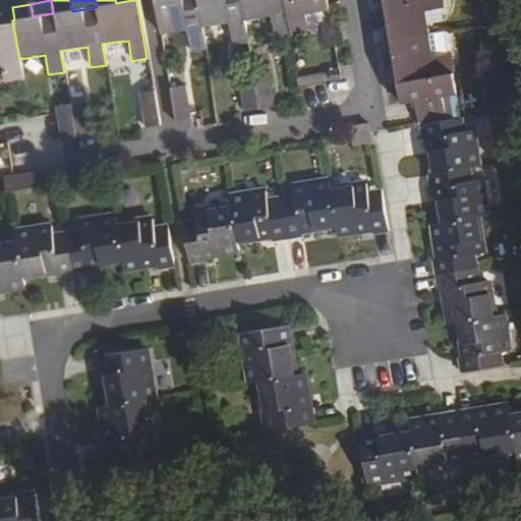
[(153,0),(160,36),(187,31),(190,51),(206,49),(201,29),(228,24),(231,44),(247,42),(244,21),(272,16),(275,38),(306,32),(303,12),(326,8),(324,0),(153,0)]
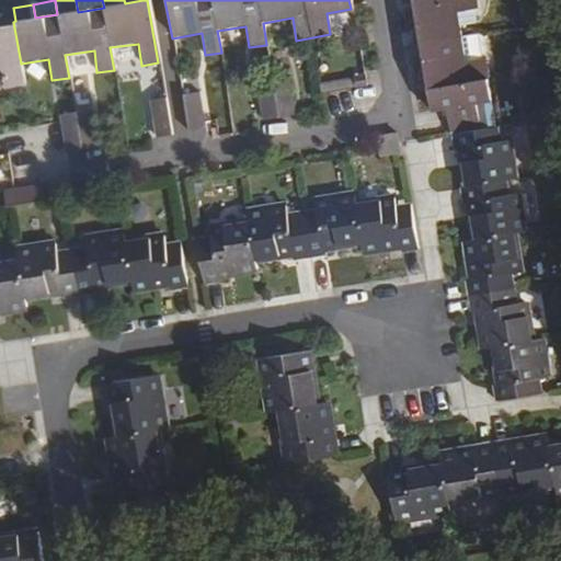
[(453,135),(476,132),(471,105),(491,103),(482,60),(465,63),(456,14),(474,12),(472,0),(395,0),(396,3),(412,0),(431,113),(445,111),(449,135),(453,135)]
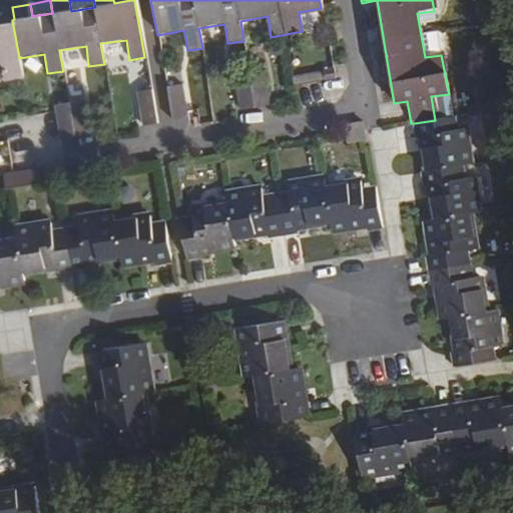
[(12,20),(0,21),(0,60),(0,61),(3,81),(23,78),(19,58),(12,20)]
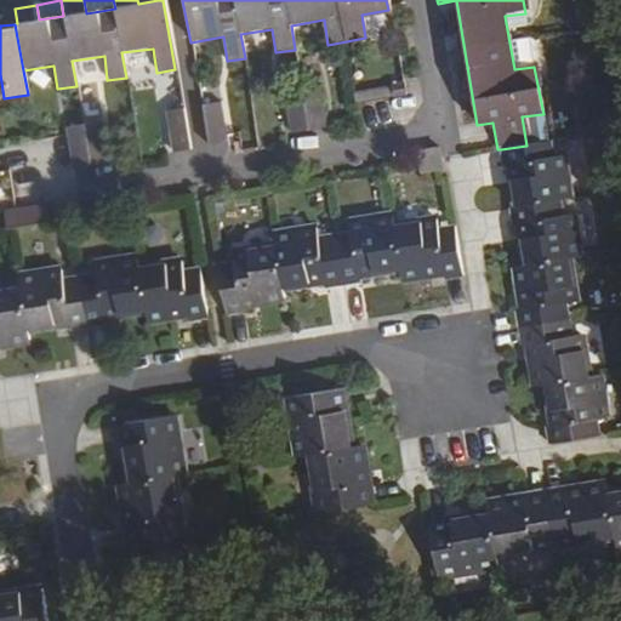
[(385,86),(387,98),(402,95),(399,83),(385,86)]
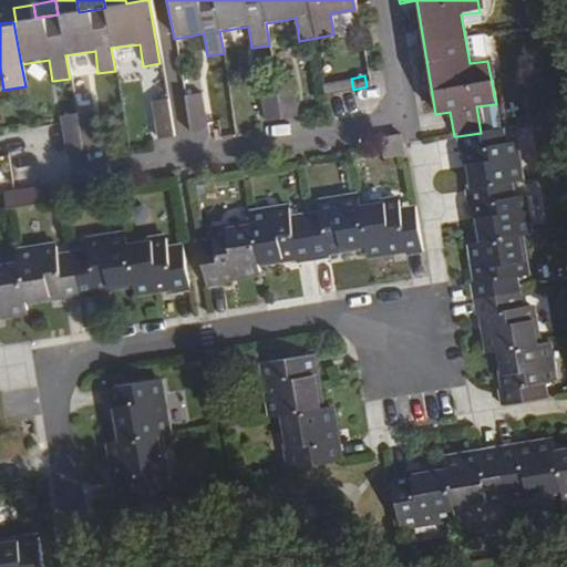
[(257,84),(264,121),(296,114),(290,80),(257,84)]
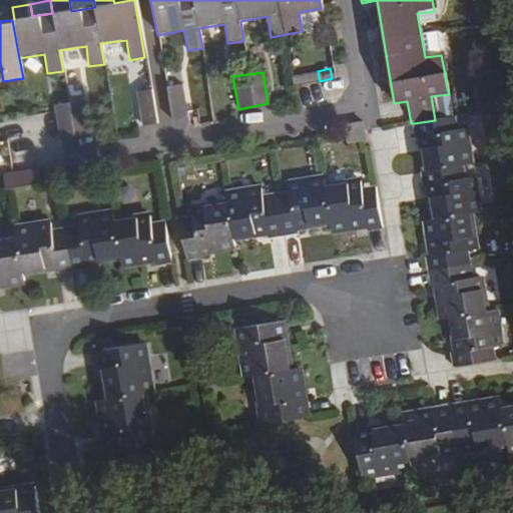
[(180,84),(167,87),(172,119),(186,117),(180,84)]
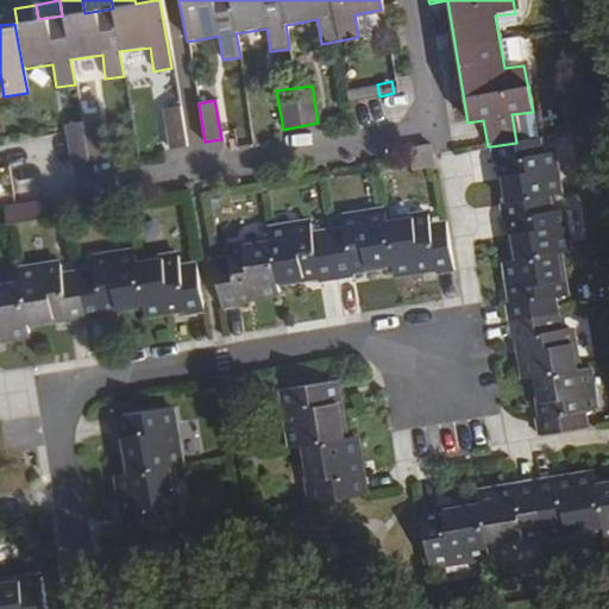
[(179,120),(176,107),(161,111),(167,148),(183,145),(179,120)]
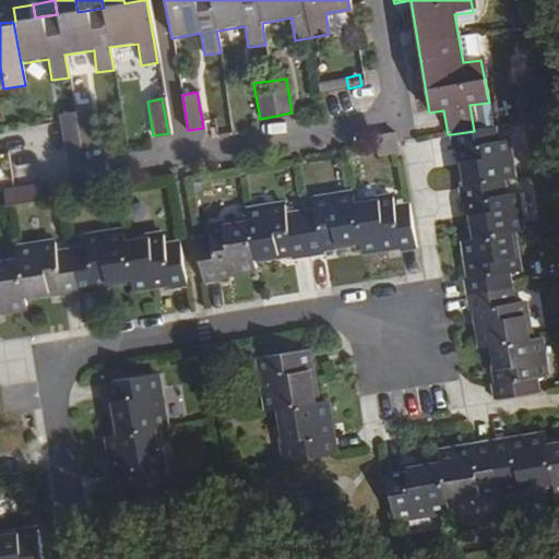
[(92,110),(58,116),(63,151),(96,145),(92,110)]
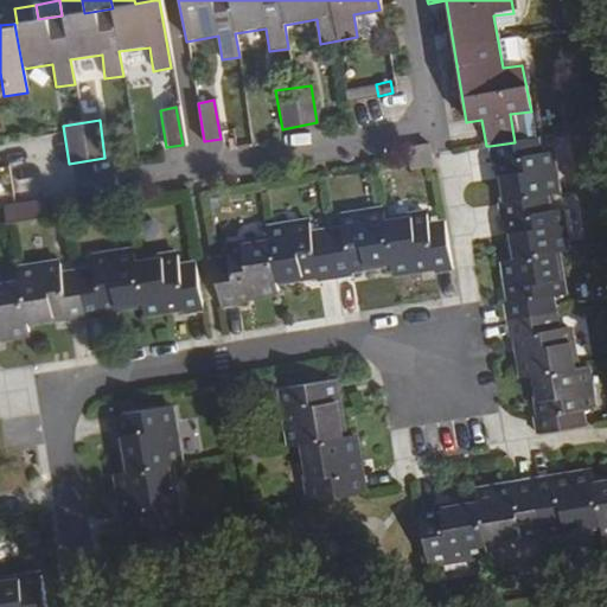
[(506,203),(551,196),(558,195),(551,154),(544,154),(542,138),(515,142),(490,146),(493,164),(500,163),(506,203)]
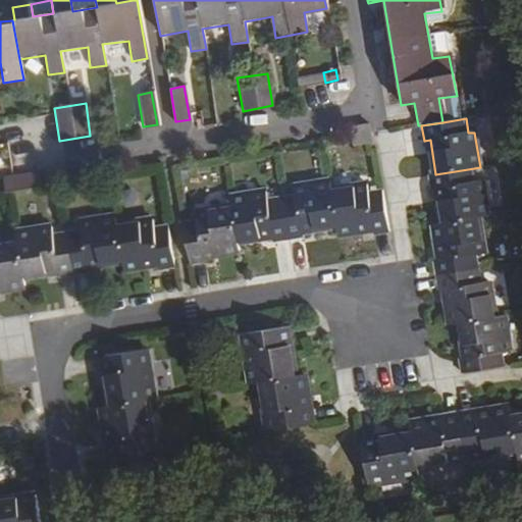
[(356,146),(375,143),(371,125),(353,127),(355,137),(356,146)]
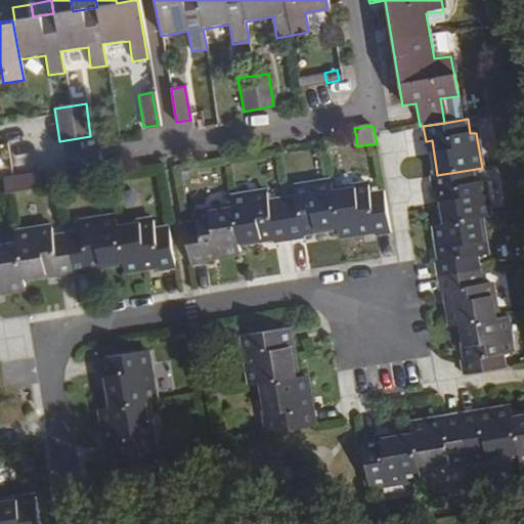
[(446,224),(480,218),(490,217),(484,182),(478,183),(476,169),(437,175),(432,176),(435,192),(441,191),(446,224)]
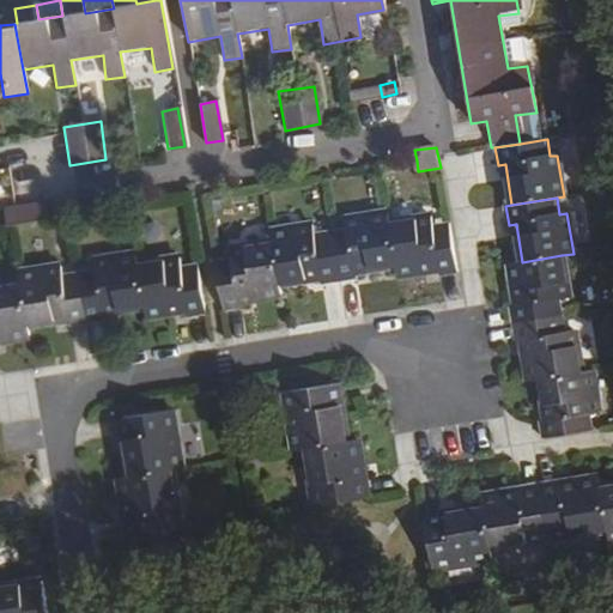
[(2,208),(5,226),(12,225),(47,220),(44,202),(14,207),(2,208)]
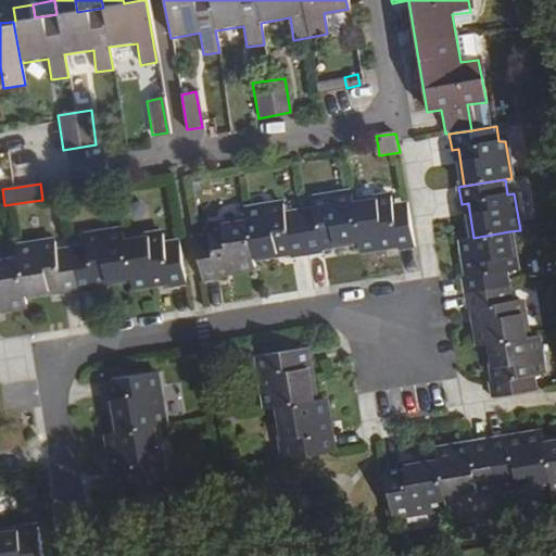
[(301,210),(308,256),(325,253),(325,247),(361,241),(355,204),(353,194),(316,200),(317,207),(301,210)]
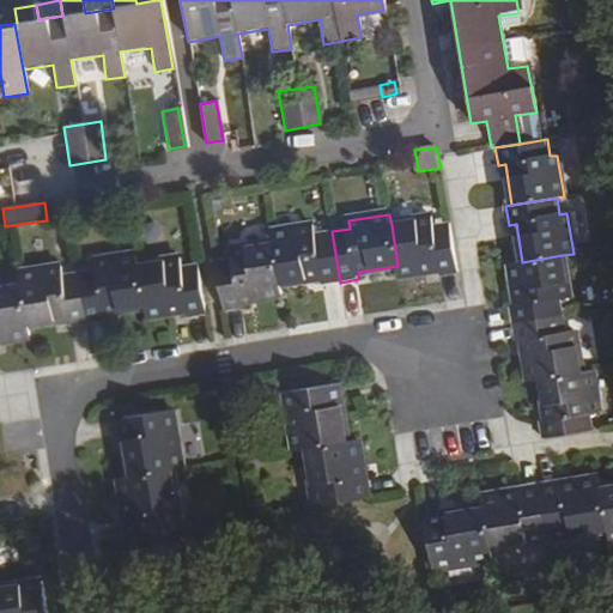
[(442,277),(460,274),(451,224),(434,228),(434,218),(392,225),(398,266),(400,275),(441,269),(442,277)]
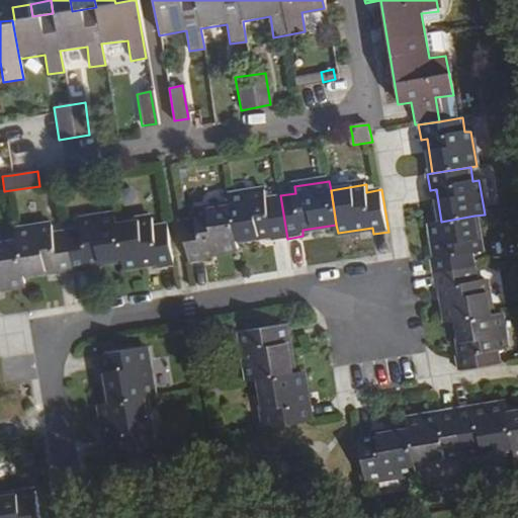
[(273,241),(287,239),(280,195),(265,198),(264,190),(231,196),(232,206),(238,241),(272,235),(273,241)]
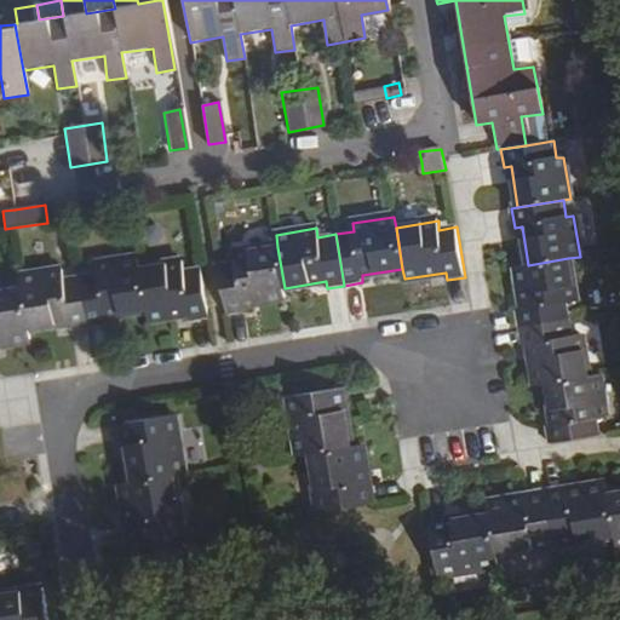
[(219,264),(228,315),(245,311),(244,304),(287,298),(285,288),(277,247),(236,254),(236,262),(219,264)]
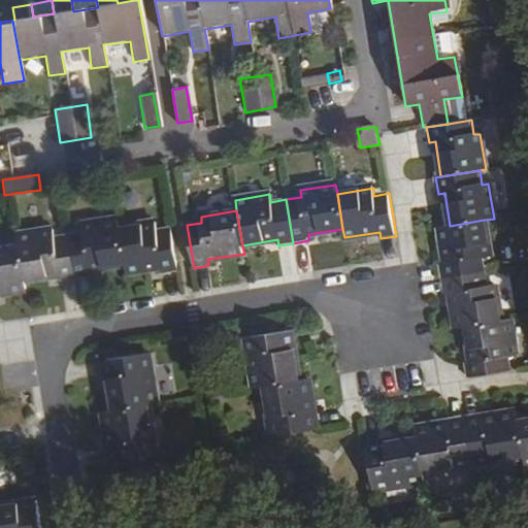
[(68,234),(76,278),(91,276),(90,270),(126,264),(121,228),(119,219),(81,224),(83,232),(68,234)]
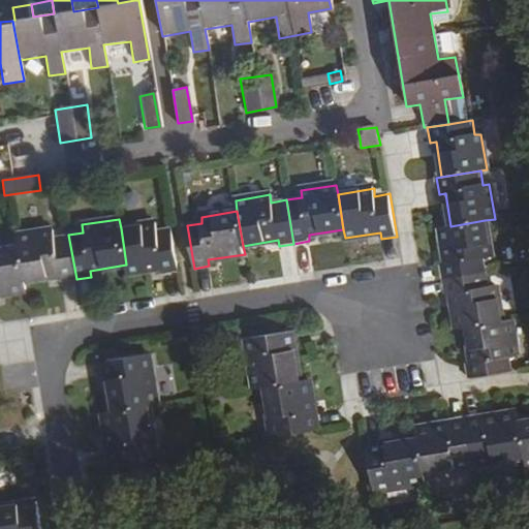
[(442,279),(487,272),(484,257),(491,256),(485,220),(450,226),(440,227),(446,263),(439,265),(442,279)]
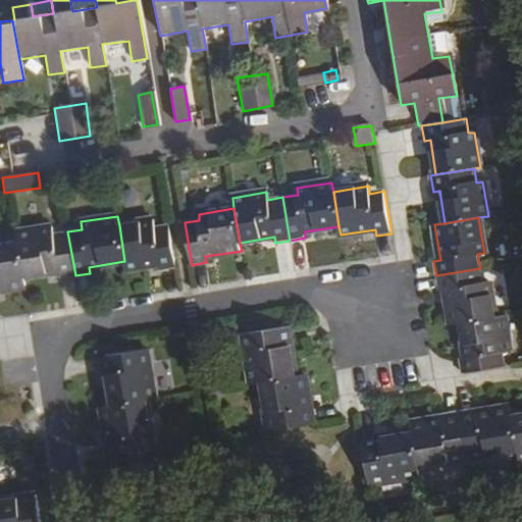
[(124,261),(126,269),(162,264),(163,270),(176,268),(169,225),(156,227),(155,220),(119,225),(124,261)]
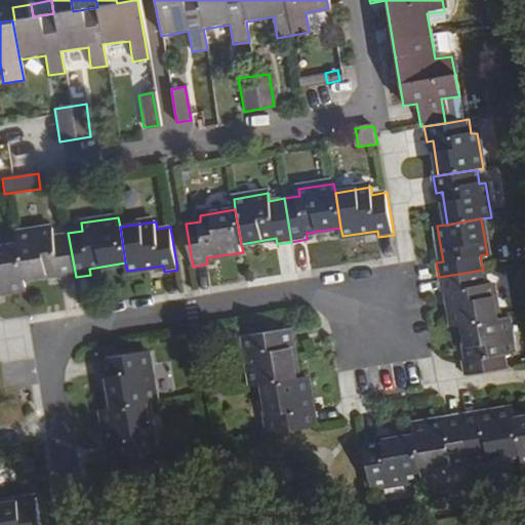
[(61,279),(76,277),(68,233),(53,235),(52,228),(17,234),(18,244),(25,279),(59,273),(61,279)]
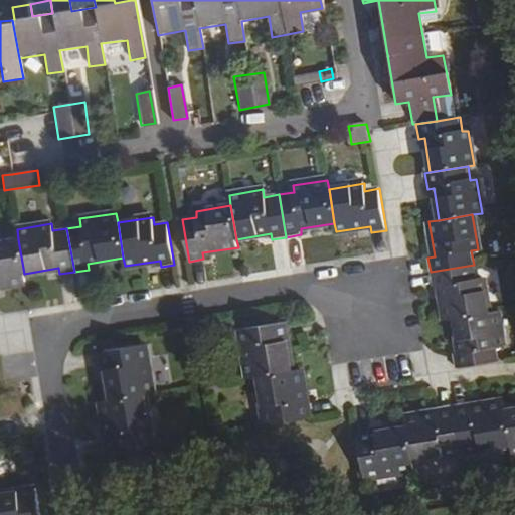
[(0,285),(25,282),(24,274),(18,239),(0,241),(0,285)]
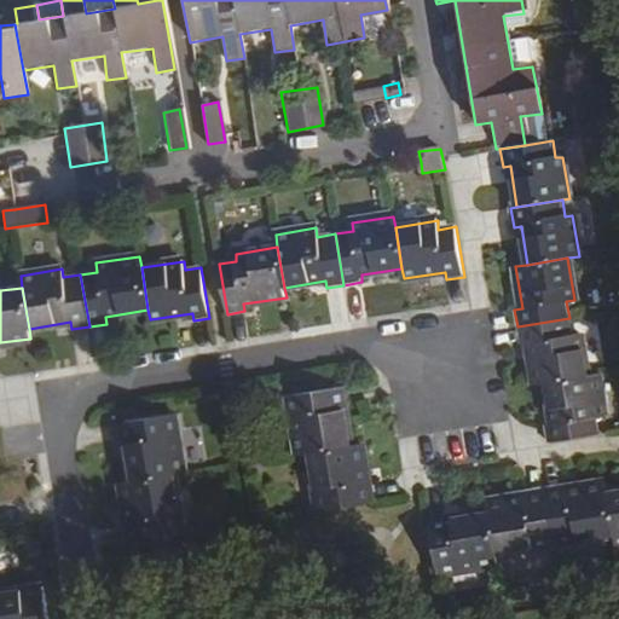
[(547,383),(588,376),(582,335),(573,336),(570,318),(518,327),(520,345),(527,343),(534,385),(547,383)]
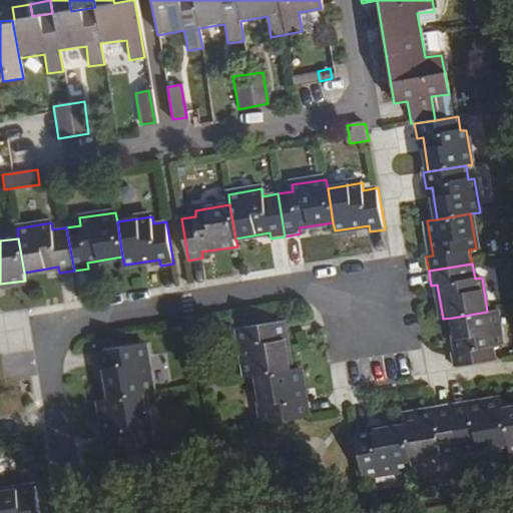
[(455,366),(498,360),(496,347),(502,346),(497,311),(487,312),(453,318),(459,353),(453,353),(455,366)]
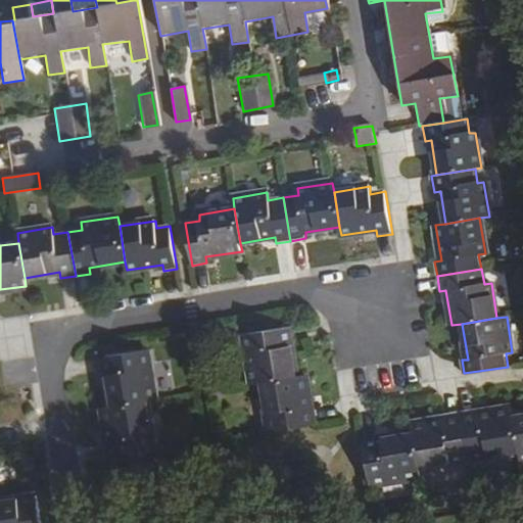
[(260,382),(296,377),(288,327),(244,334),(252,384),(260,382)]
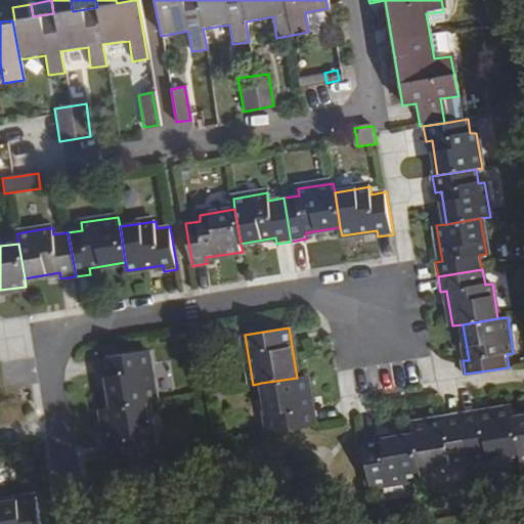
[(147,401),(157,400),(148,351),(103,357),(112,407),(147,401)]
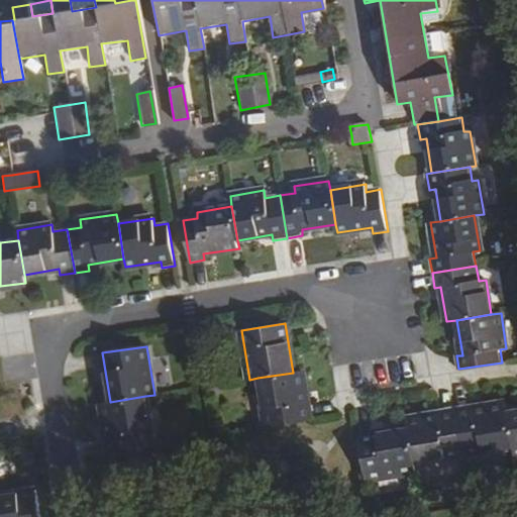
[(310,420),(302,371),(293,373),(257,378),(267,428),(310,420)]
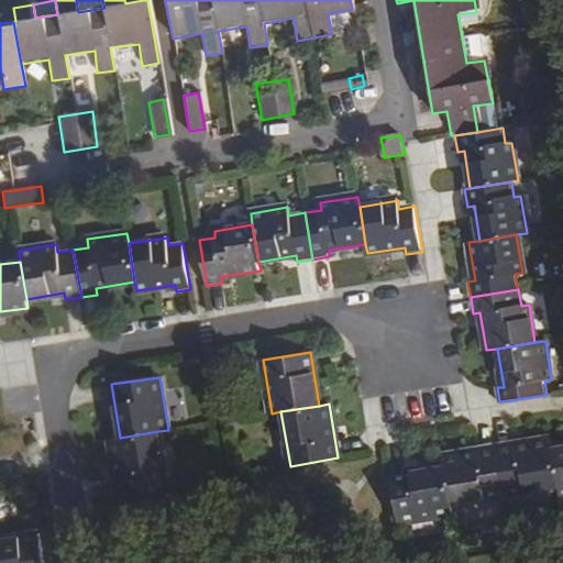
[(120,438),(110,439),(119,493),(167,485),(158,431),(120,438)]
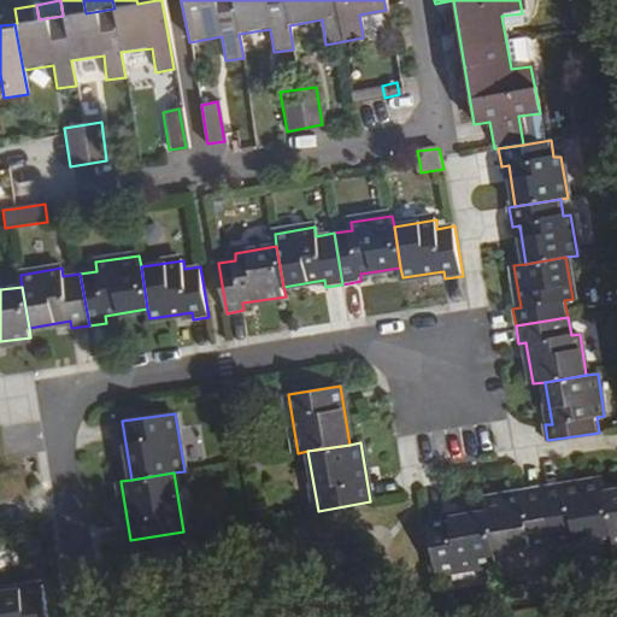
[(552,545),(611,535),(605,493),(603,482),(544,492),(552,545)]
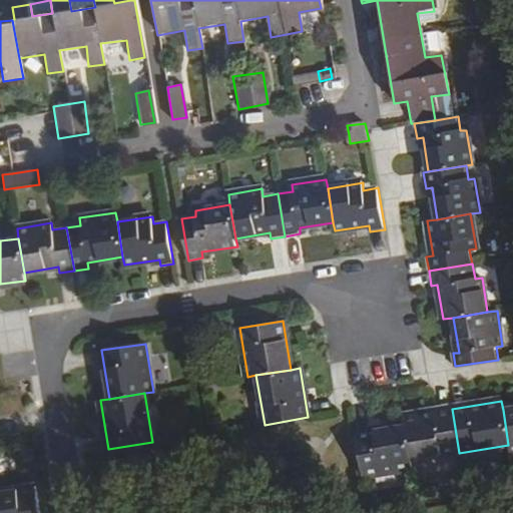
[(510,453),(512,453),(512,408),(503,410),(508,445),(510,453)]
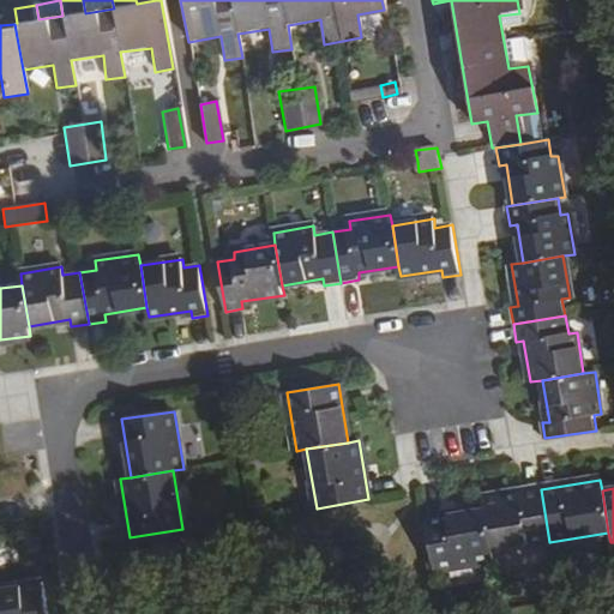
[(482,499),(485,510),(491,551),(549,542),(541,489),(482,499)]
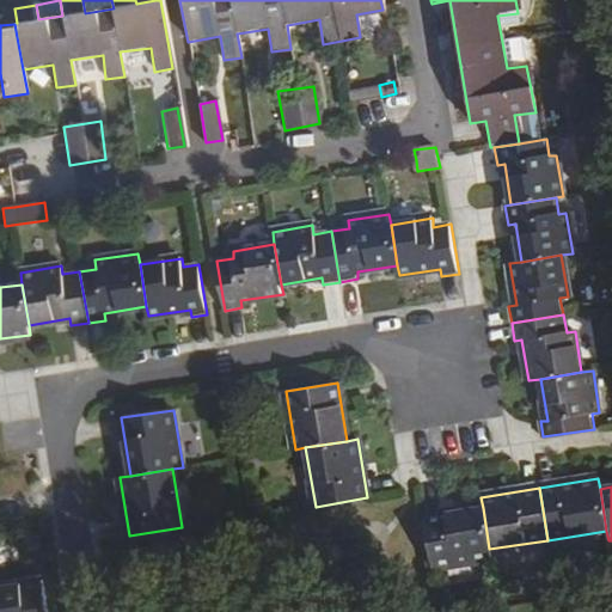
[(483,508),(424,518),(433,569),(490,561),(489,549),(483,508)]
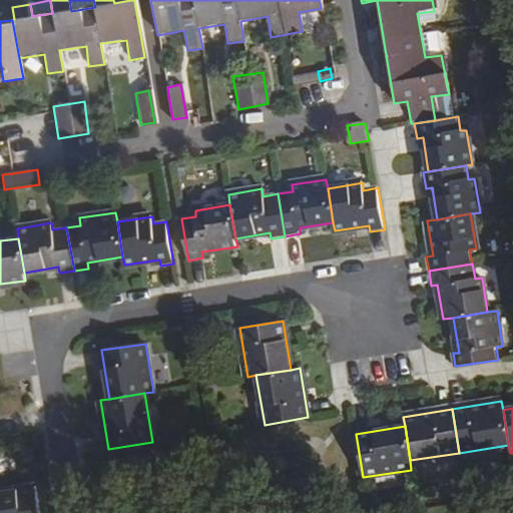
[(0,512),(40,512),(36,487),(0,492),(0,512)]
